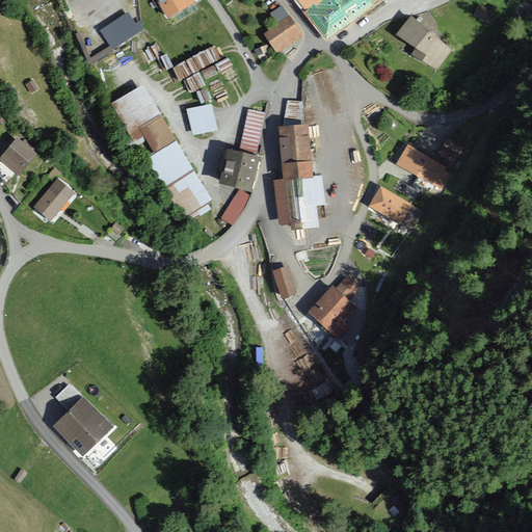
[(193,0),(159,0),(170,17),(194,1),(193,0)]
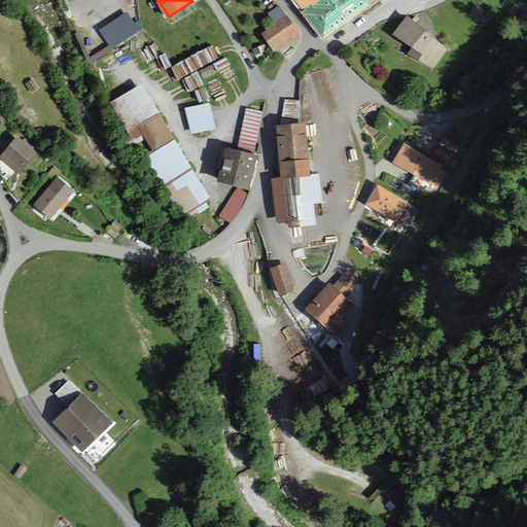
[(371,0),(285,0),(326,44),(373,2),(371,0)]
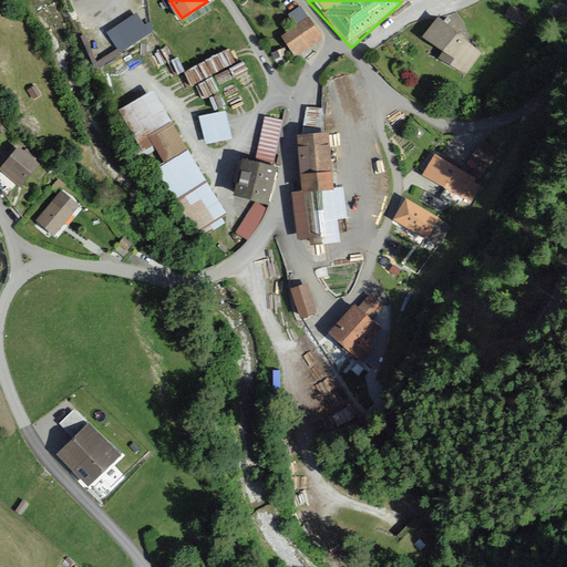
[(566,0),(543,0),(559,17),(566,9),(566,0)]
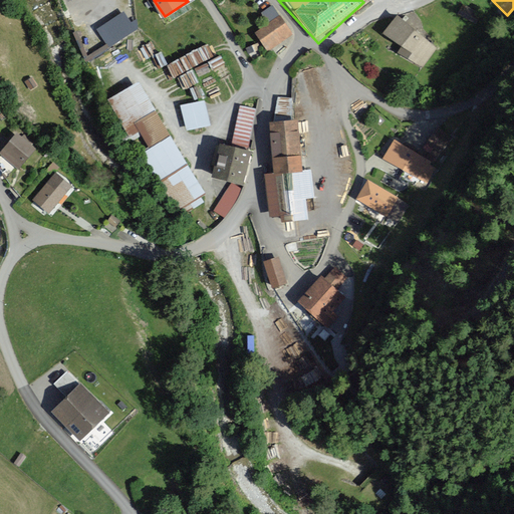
[(124,12),(95,30),(108,49),(137,31),(124,12)]
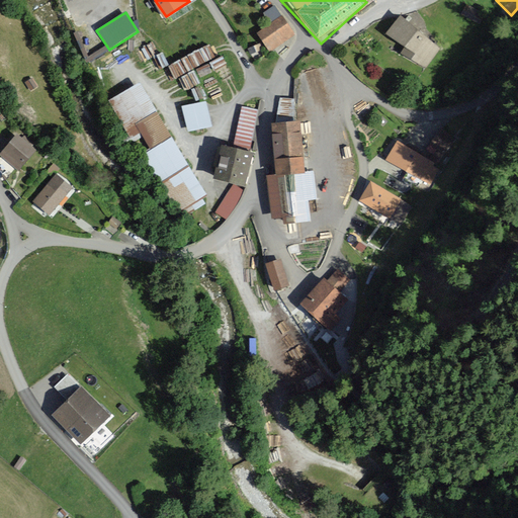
[(442,48),(400,14),(385,32),(404,47),(401,51),(426,70),(442,48)]
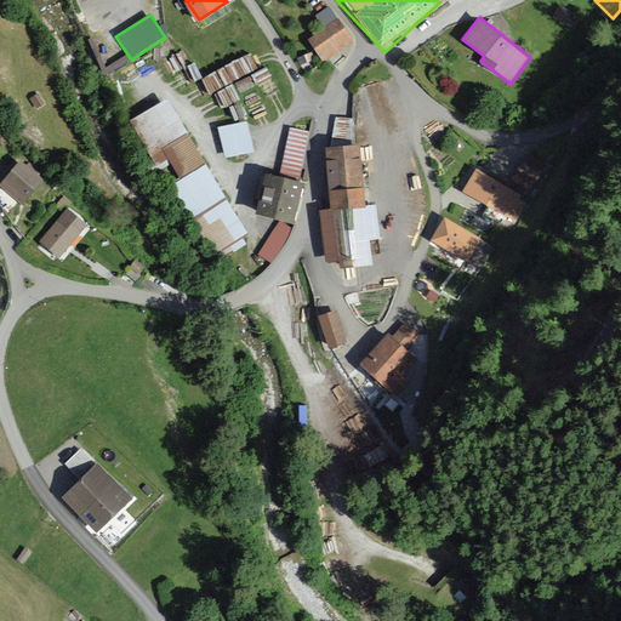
[(331,22),(302,40),(318,66),(347,46),(331,22)]
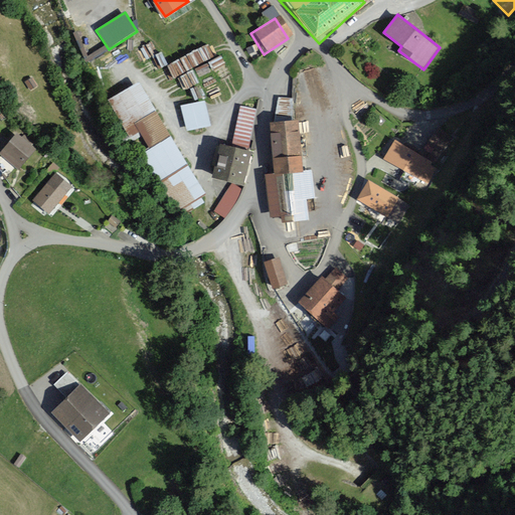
[(221,54),(209,61),(215,71),(227,65),(221,54)]
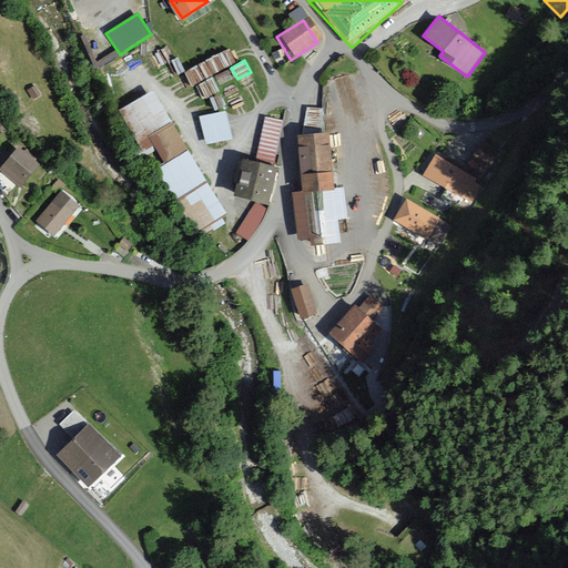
[(205,61),(181,72),(188,85),(212,75),(205,61)]
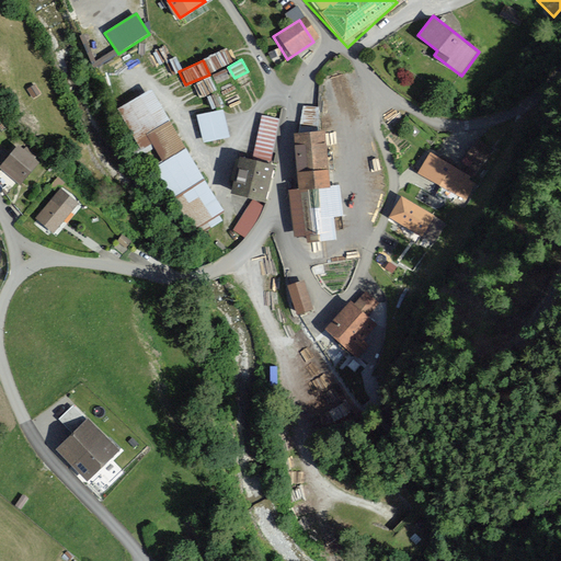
[(152,140),(174,127),(151,86),(118,104),(142,146),(152,140)]
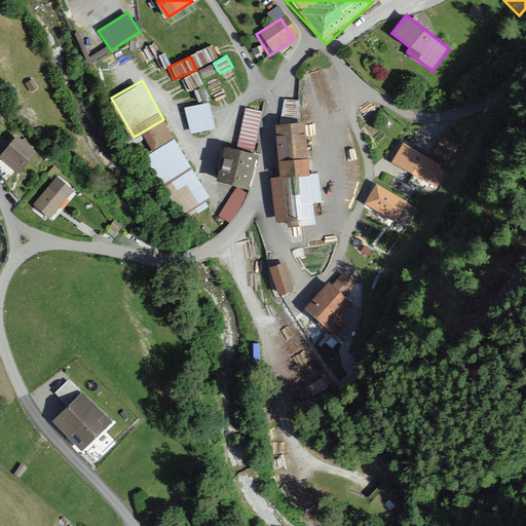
[(208,102),(185,107),(189,130),(213,125),(208,102)]
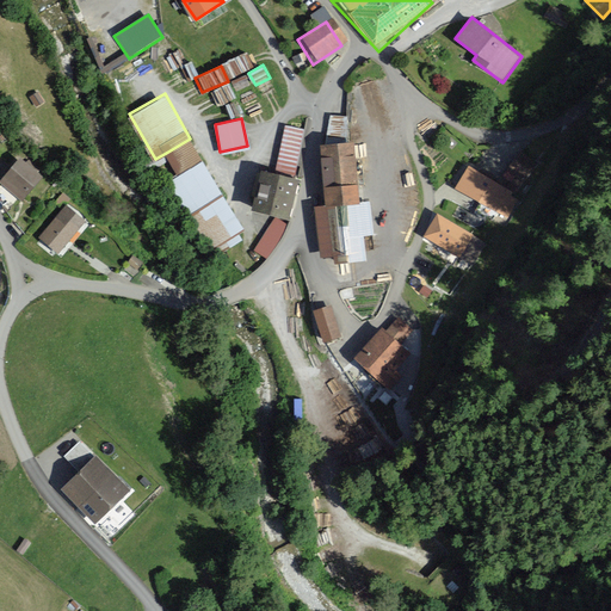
[(306,130),(287,127),(277,168),(296,173),(306,130)]
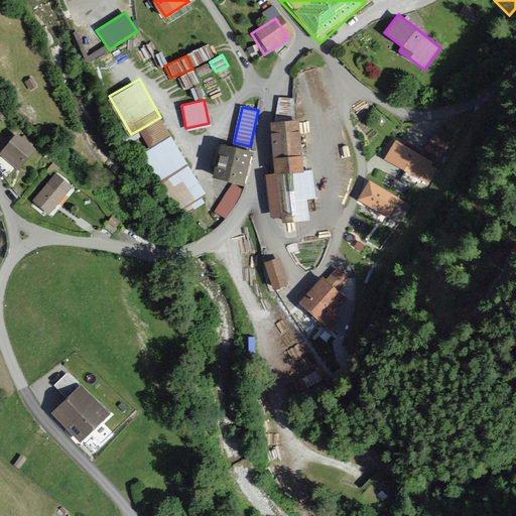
[(149,145),(170,134),(160,117),(140,129),(149,145)]
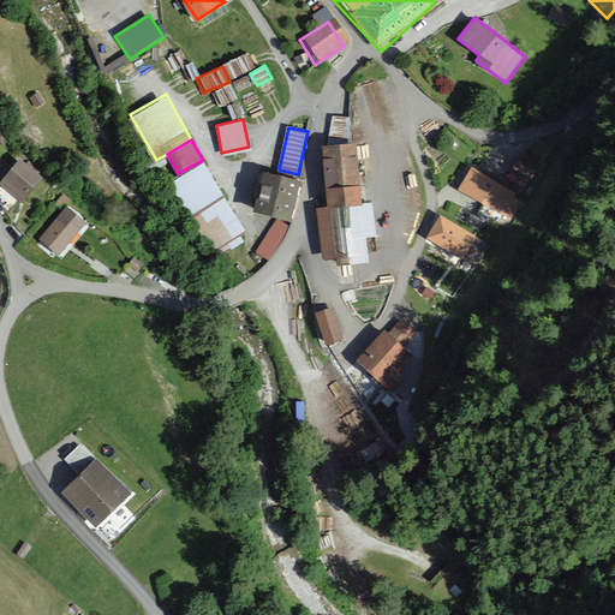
[(359,141),(323,144),(329,204),(365,201),(359,141)]
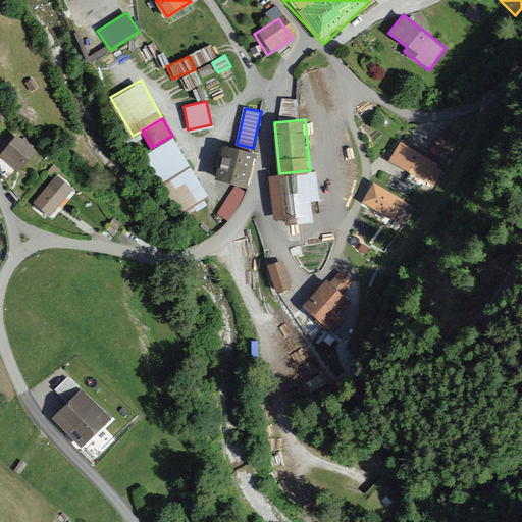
[(460,140),(445,129),(434,144),(450,154),(460,140)]
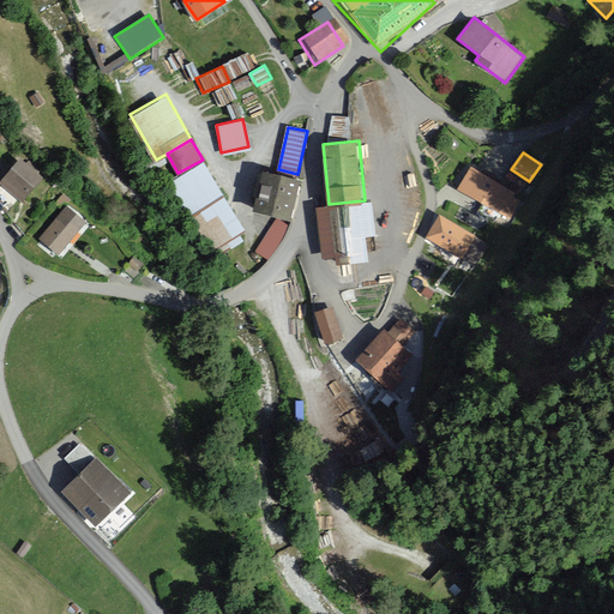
[(41,172),(19,155),(4,174),(25,192),(41,172)]
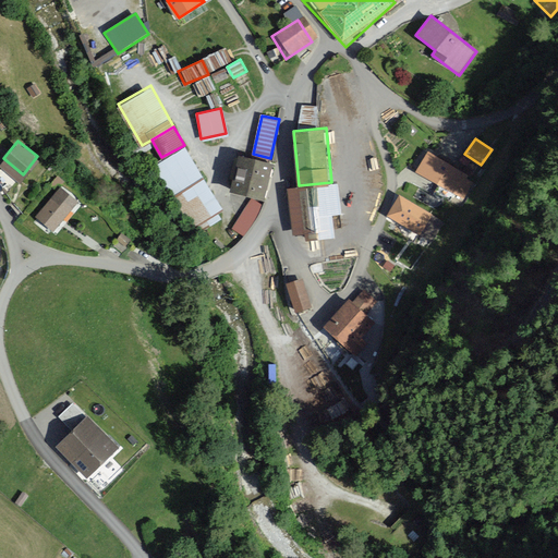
[(221,209),(184,145),(161,157),(153,162),(191,228),(221,209)]
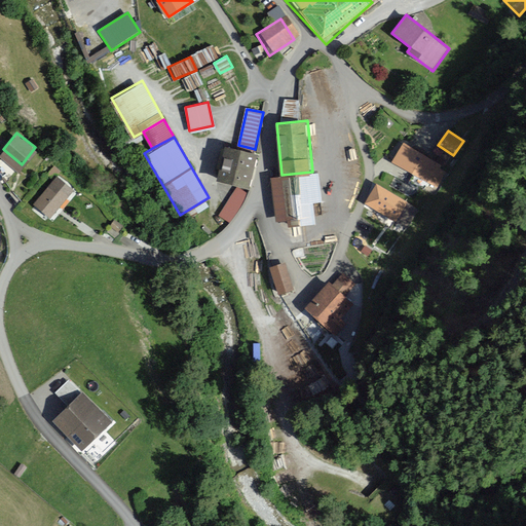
[(219,178),(251,185),(259,150),(255,149),(238,145),(227,143),(219,178)]
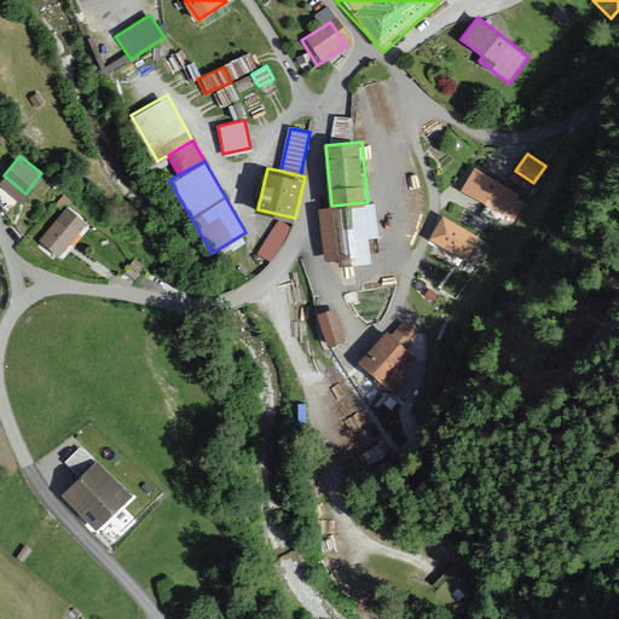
[(527,198),(474,169),(463,190),(515,219),(527,198)]
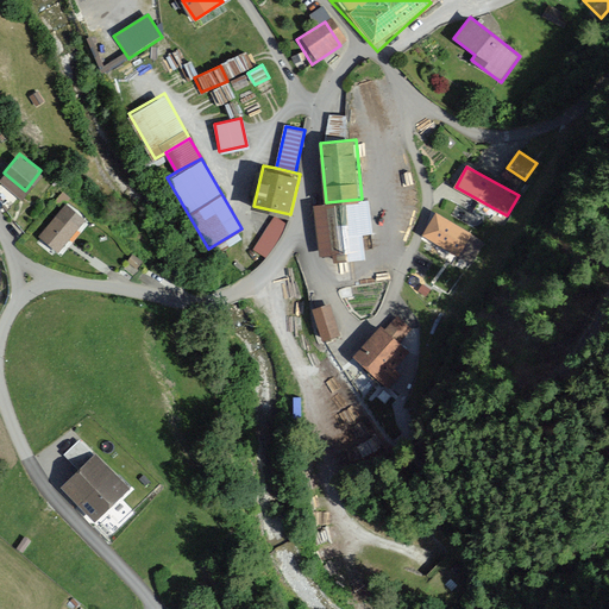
[(362,199),(326,202),(315,203),(320,252),(366,248),(362,199)]
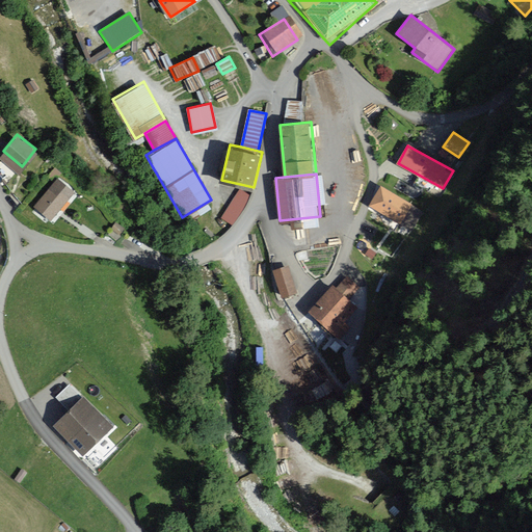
[(76,190),(58,176),(34,204),(51,218),(76,190)]
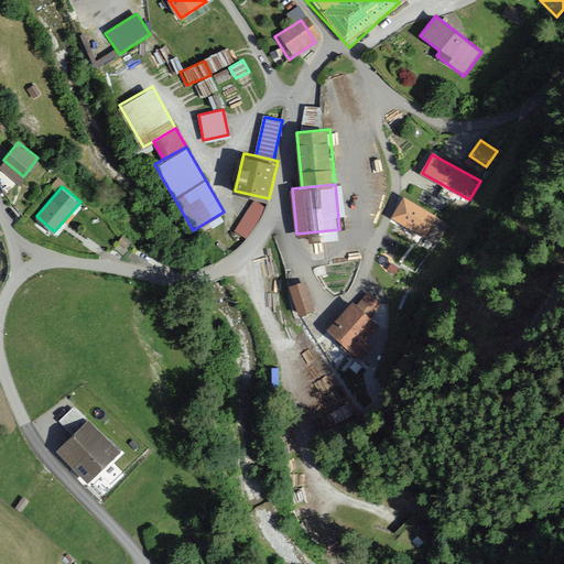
[(433,209),(404,195),(393,215),(423,230),(433,209)]
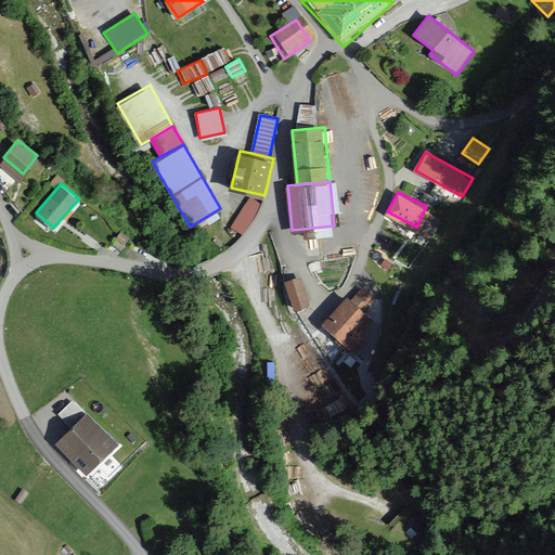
[(260,206),(249,199),(233,228),(244,234),(260,206)]
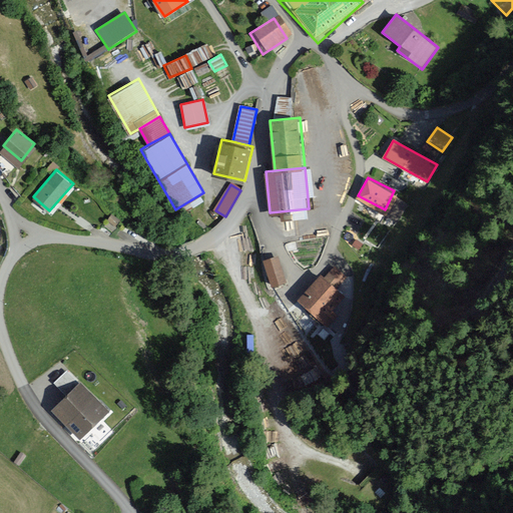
[(277,258),(263,262),(271,289),(285,285),(277,258)]
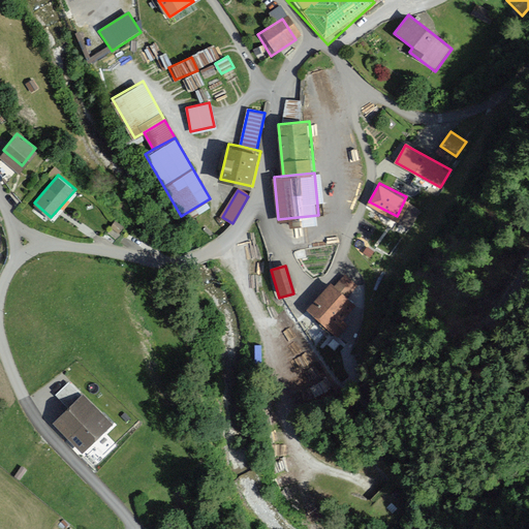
[(333,290),(329,287),(305,312),(335,340),(344,330),(338,323),(352,308),(345,301),(352,292),(341,281),(333,290)]
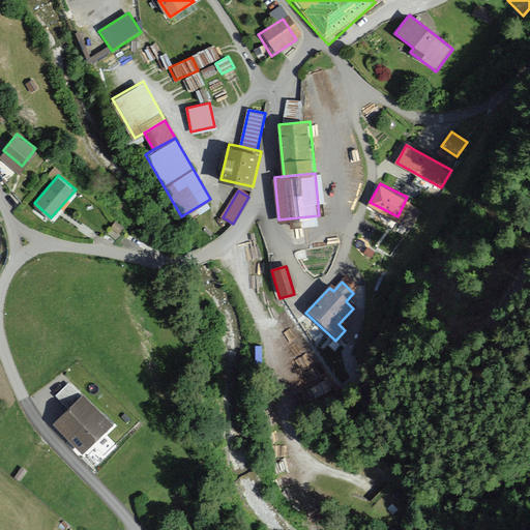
[(56,394),(67,406),(82,393),(69,381),(56,394)]
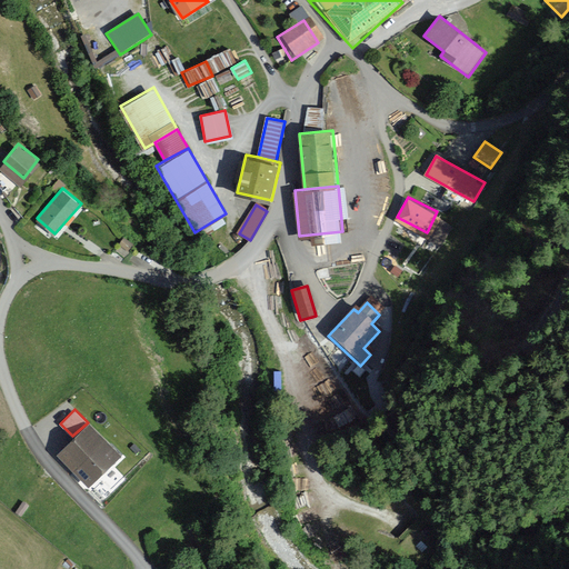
[(119,453),(88,422),(58,452),(88,483),(119,453)]
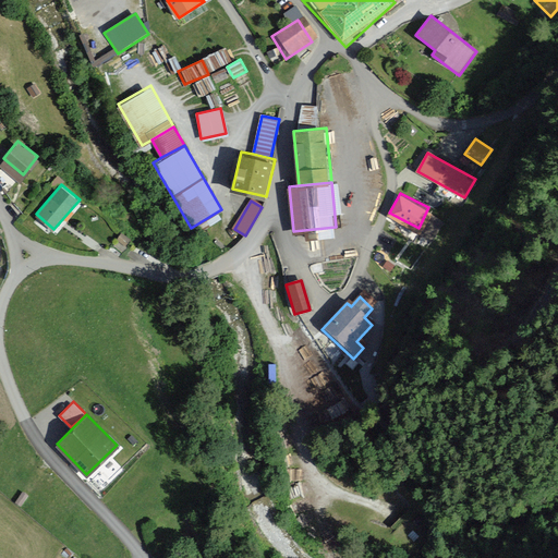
[(35,504),(24,494),(12,506),(23,516),(35,504)]
